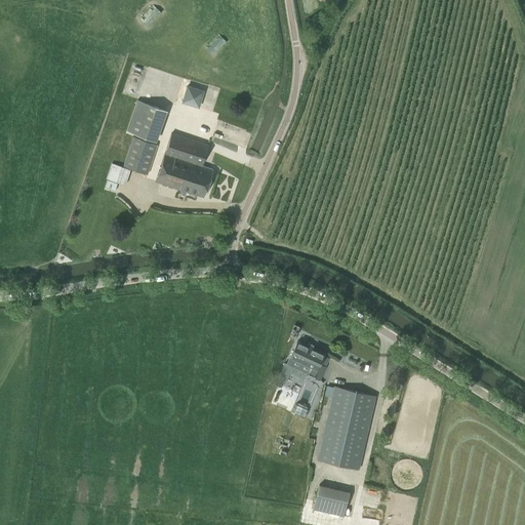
[(142,18),(140,21),(150,29),(162,14),(154,6),(152,8),(151,6),(149,8),(150,10),(144,16),(143,15),(140,17),(142,18)]
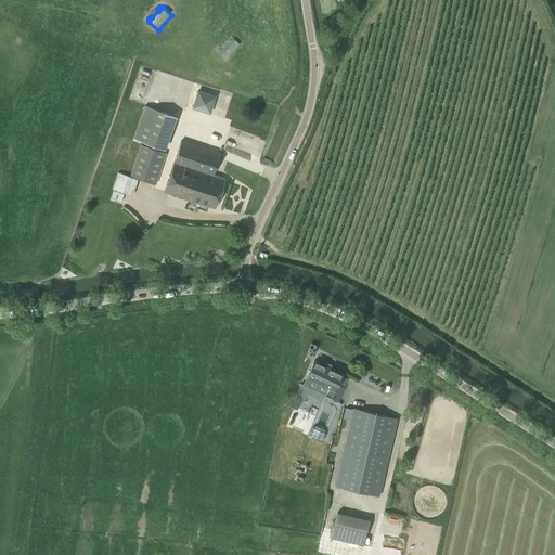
[(219,51),(218,53),(227,62),(241,47),(232,38),(231,40),(229,38),(227,40),(229,42),(221,49),(220,48),(218,50),(219,51)]
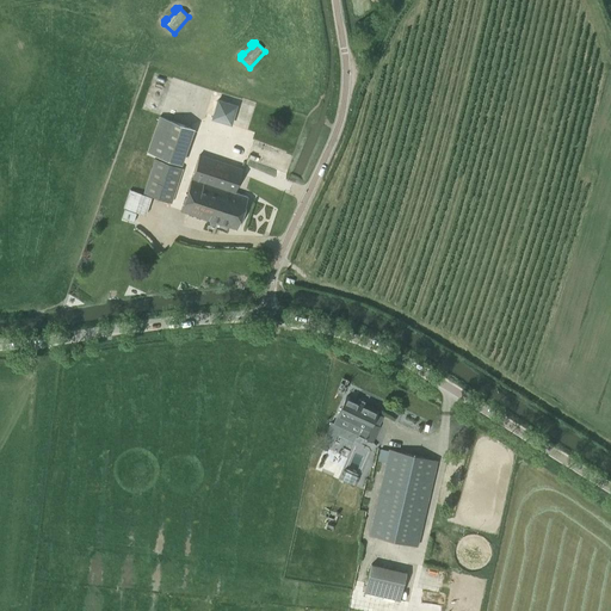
[(236,106),(218,100),(213,119),(230,124),(236,106)]
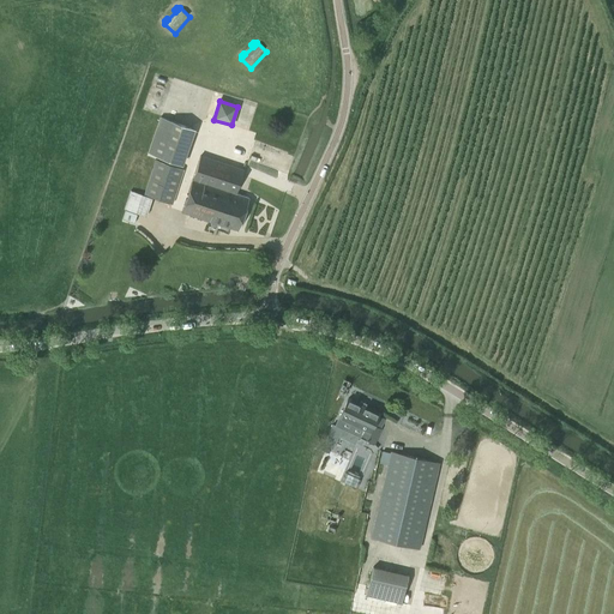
[(180,164),(192,128),(161,118),(148,154),(180,164)]
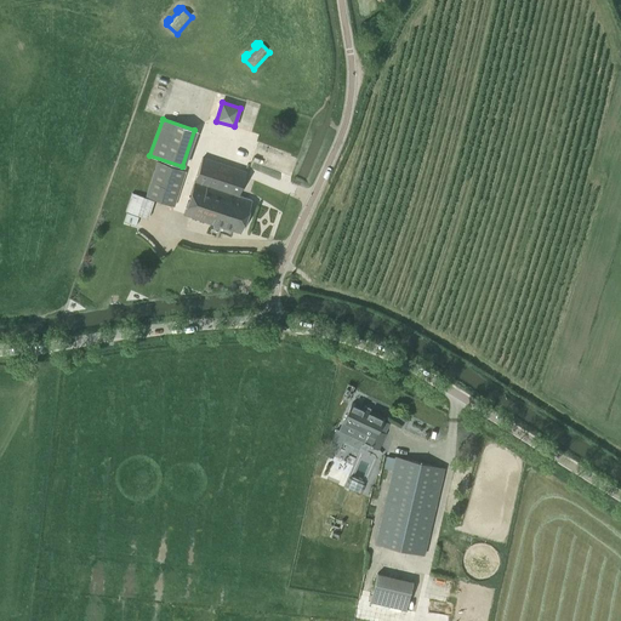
[(194,182),(238,195),(246,172),(203,158),(194,182)]
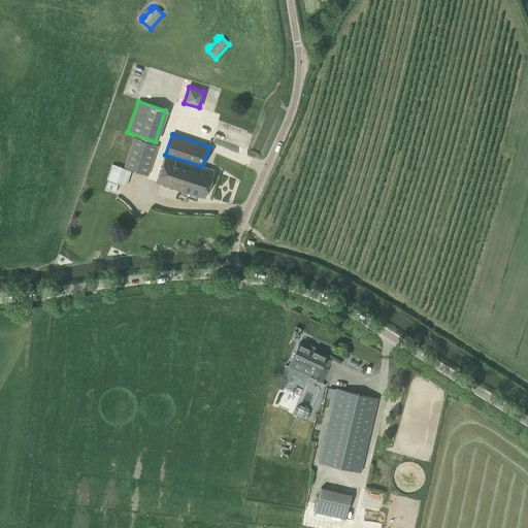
[(147,175),(158,145),(134,137),(124,167),(147,175)]
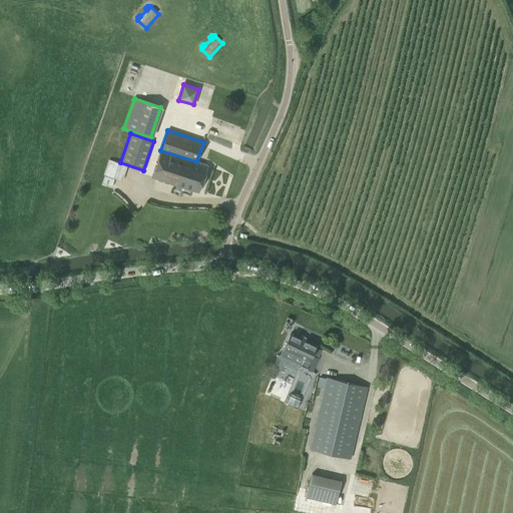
[(208,165),(196,161),(160,150),(151,177),(199,192),(208,165)]
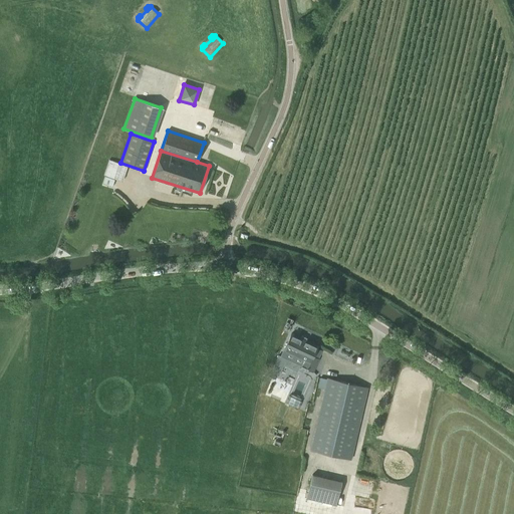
[(127,166),(108,160),(103,175),(122,182),(127,166)]
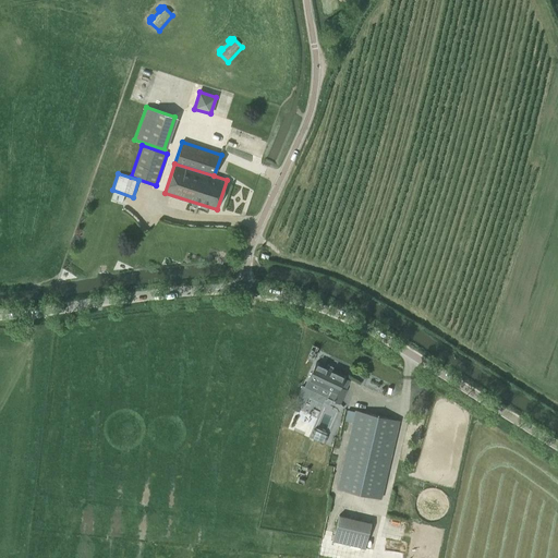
[(339,403),(346,390),(338,387),(343,375),(316,362),(307,380),(330,390),(327,397),(339,403)]
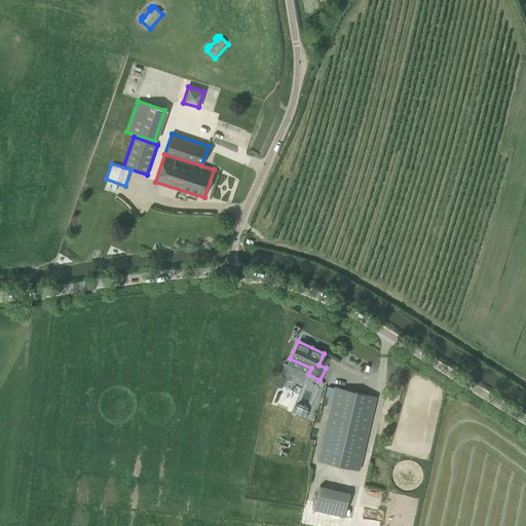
[(359,470),(376,397),(334,387),(317,460),(359,470)]
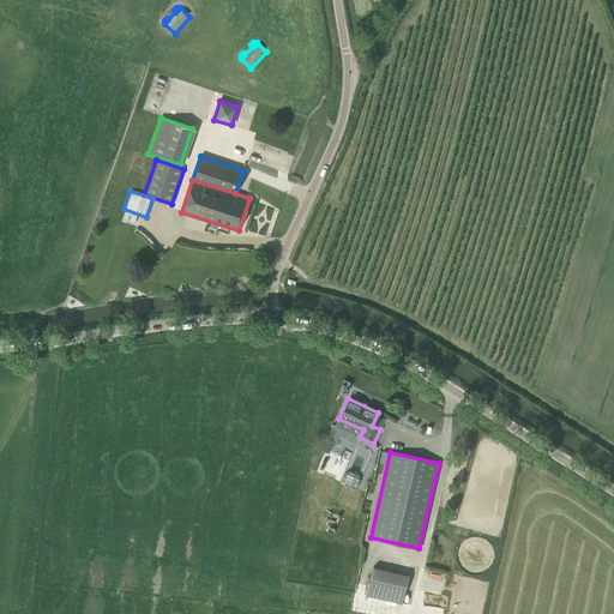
[(344,481),(355,485),(359,477),(348,474),(344,481)]
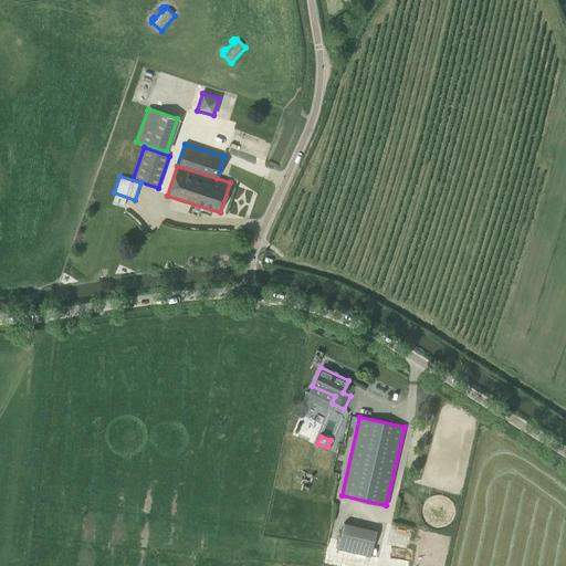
[(344,523),(337,548),(369,556),(376,530),(344,523)]
